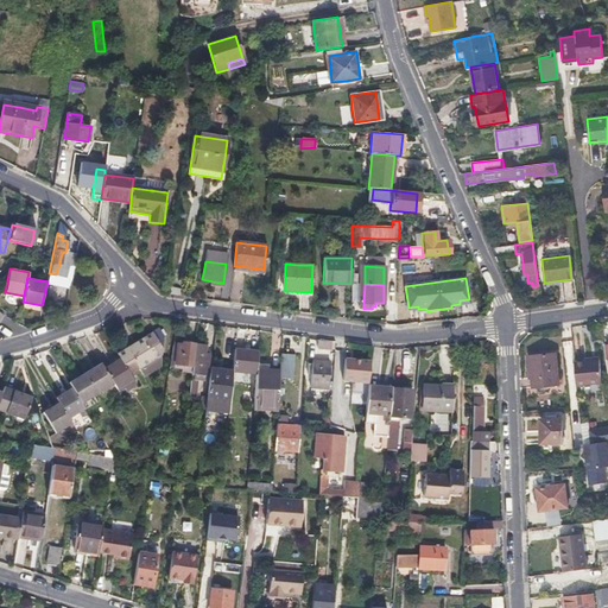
[(149,334),(141,337),(154,358),(160,354),(149,334)]
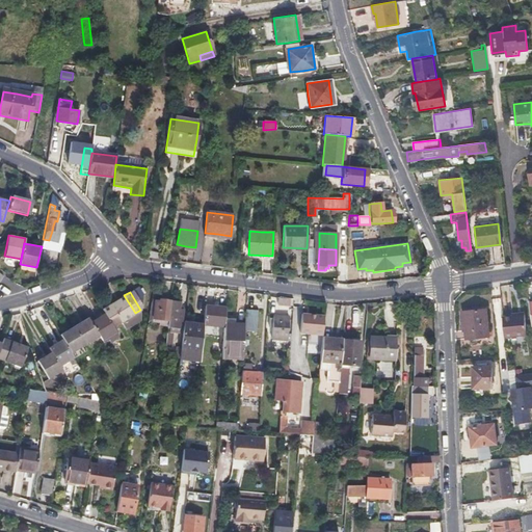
[(102,309),(104,313),(107,316),(110,314),(112,316),(115,314),(121,322),(127,318),(135,313),(124,295),(102,309)]
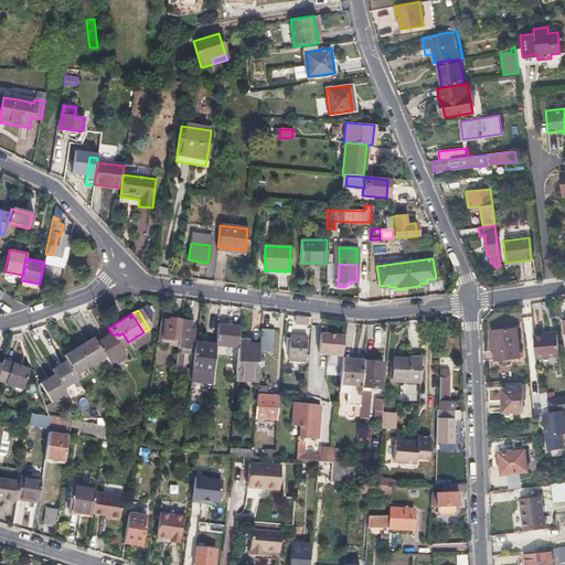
[(296,323),(307,326),(309,319),(298,316),(296,323)]
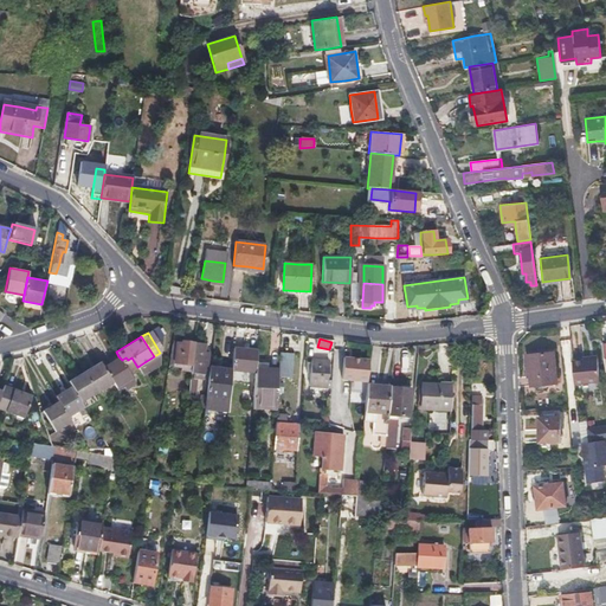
[(192,368),(194,342),(182,342),(182,343),(174,342),(169,366),(192,368)]
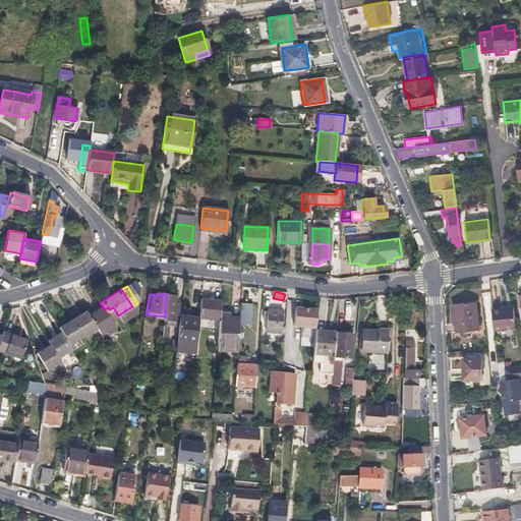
[(176,295),(167,294),(165,316),(164,321),(173,322),(176,295)]
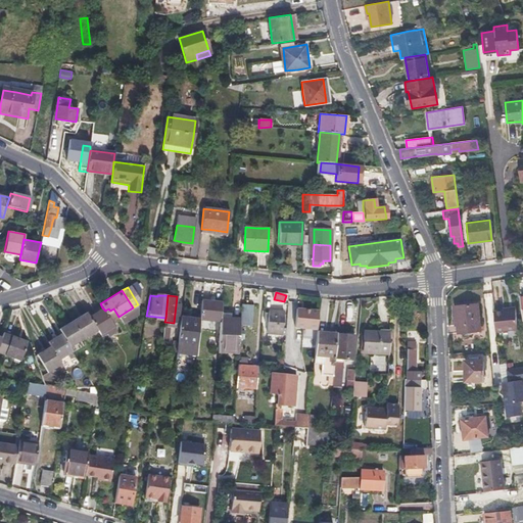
[(200,319),(221,321),(221,318),(223,301),(202,300),(200,319)]
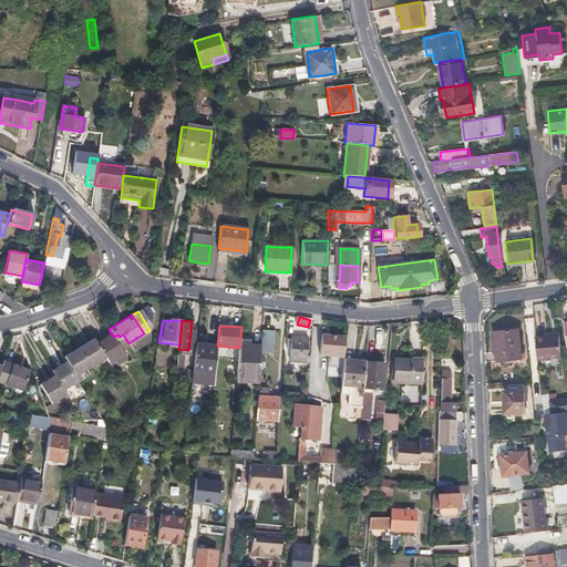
[(495,351),(495,356),(496,359),(518,359),(517,330),(496,331),(497,351),(495,351)]
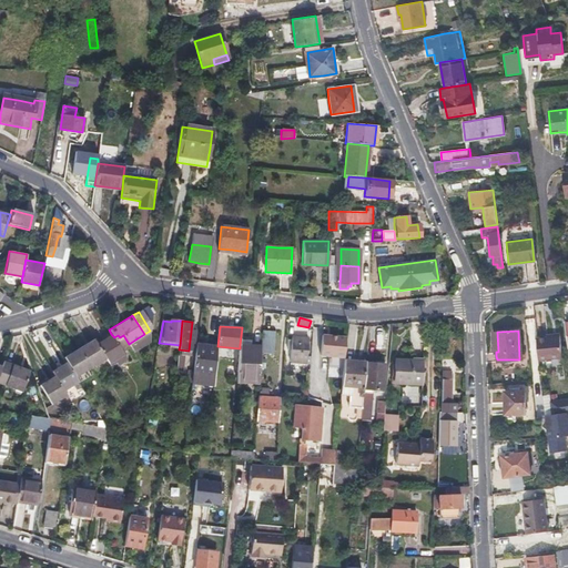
[(262,346),(266,347),(270,347),(272,332),(263,332),(262,346)]
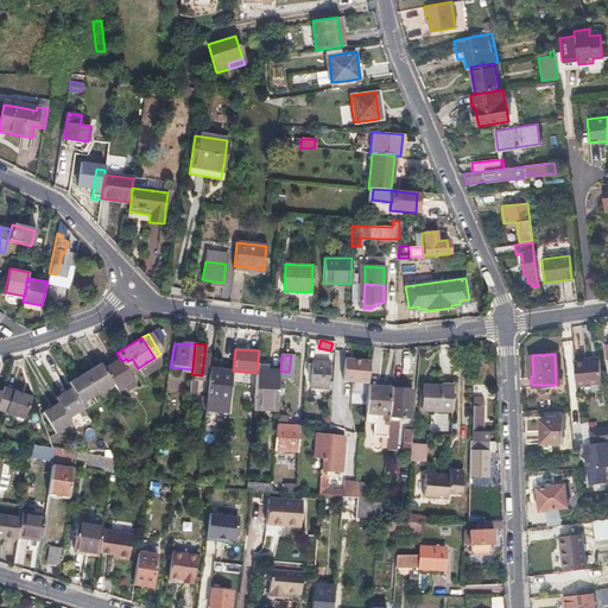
[(119,358),(103,367),(113,382),(115,388),(132,378),(130,373),(138,368),(132,359),(128,361),(126,359),(122,361),(119,358)]
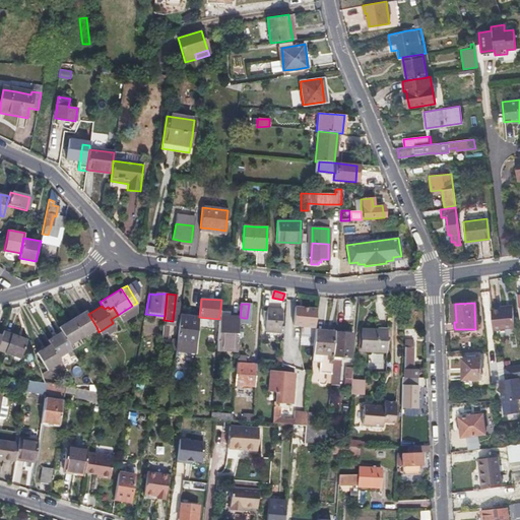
[(301,326),(315,327),(317,309),(294,307),(293,325),(301,326)]
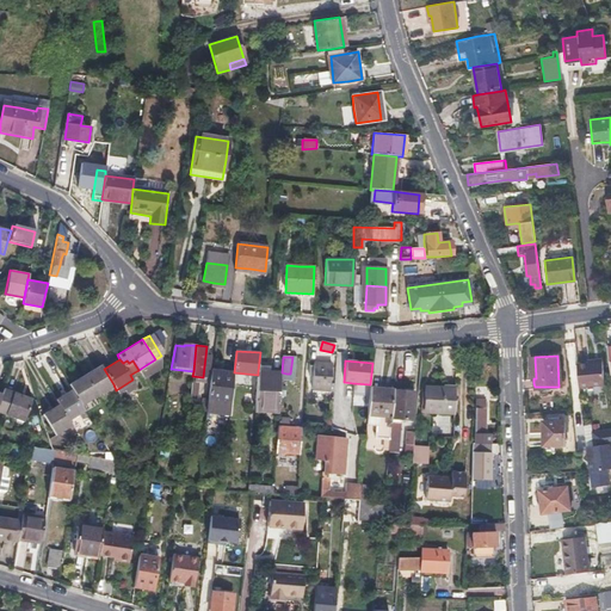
[(579,364),(580,376),(581,388),(606,384),(603,362),(590,363),(579,364)]
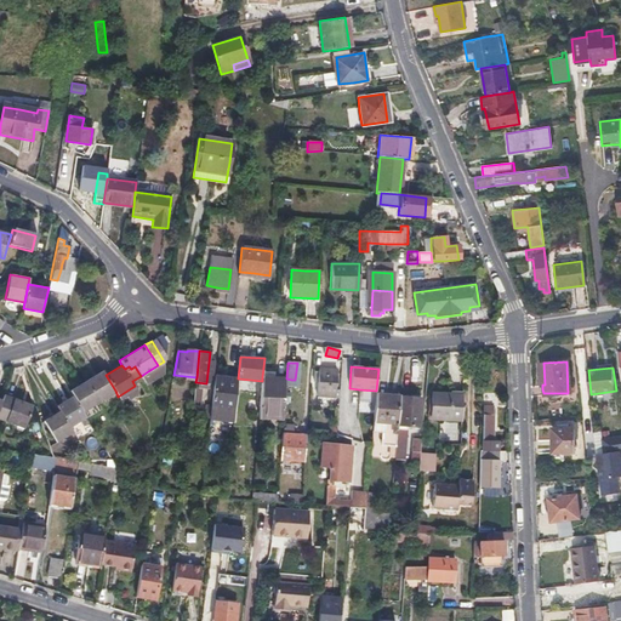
[(318,369),(317,381),(315,394),(335,396),(336,370),(318,369)]
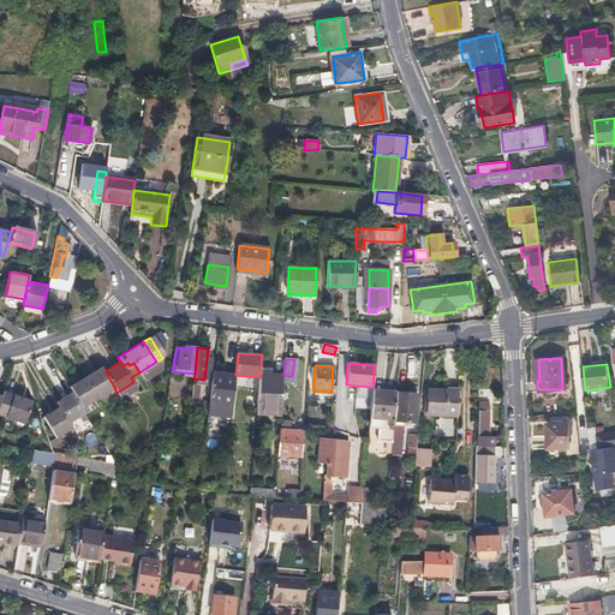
[(102,366),(85,376),(99,398),(114,387),(105,371),(102,366)]
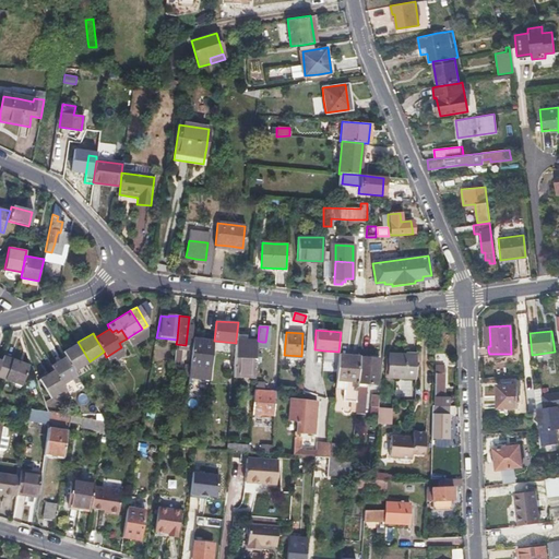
[(201,377),(201,372),(201,369),(211,370),(214,341),(193,339),(190,376),(201,377)]
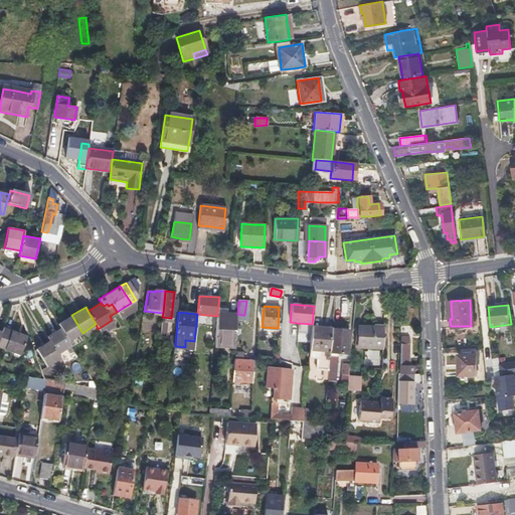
[(214,344),(224,345),(234,346),(237,314),(217,313),(217,316),(214,344)]
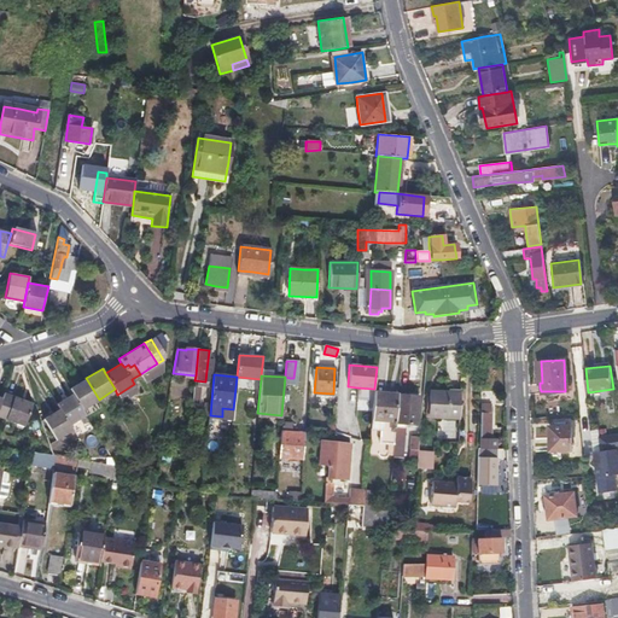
[(70,388),(73,392),(82,408),(99,400),(86,378),(70,388)]
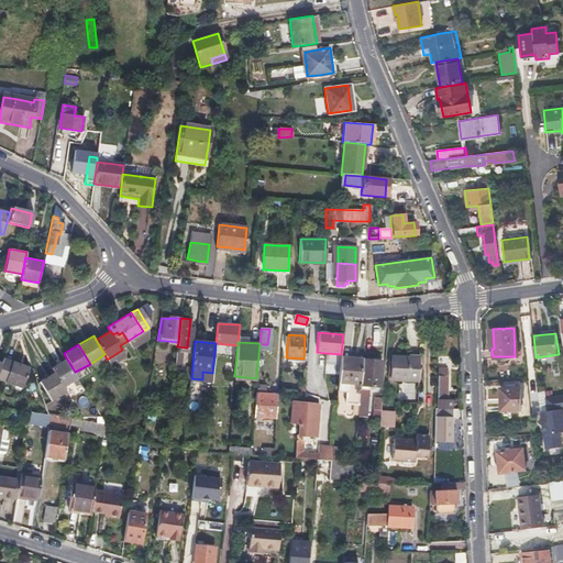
[(341,359),(341,354),(326,353),(324,363),(340,364),(341,359)]
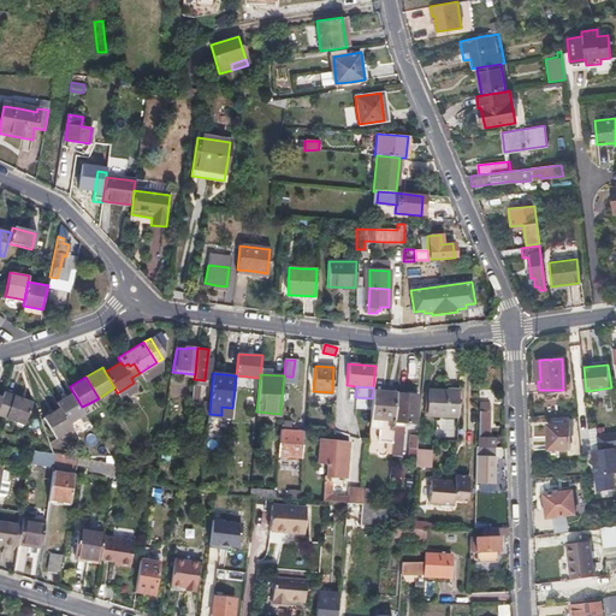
[(57,402),(59,407),(69,422),(84,412),(82,407),(72,391),(57,402)]
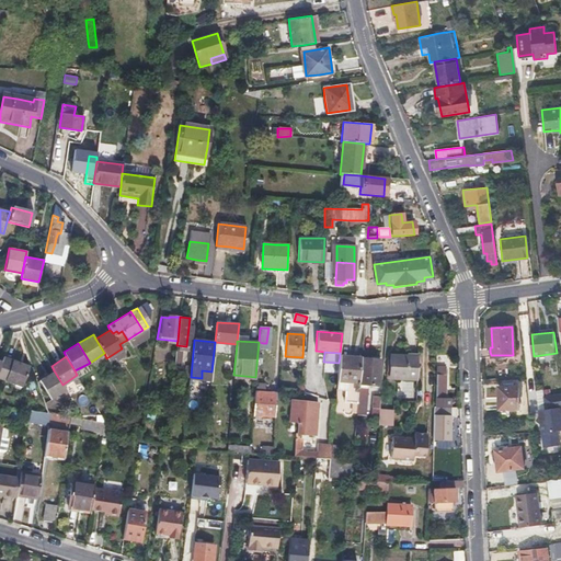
[(418,356),(404,356),(391,356),(390,379),(416,381),(418,356)]
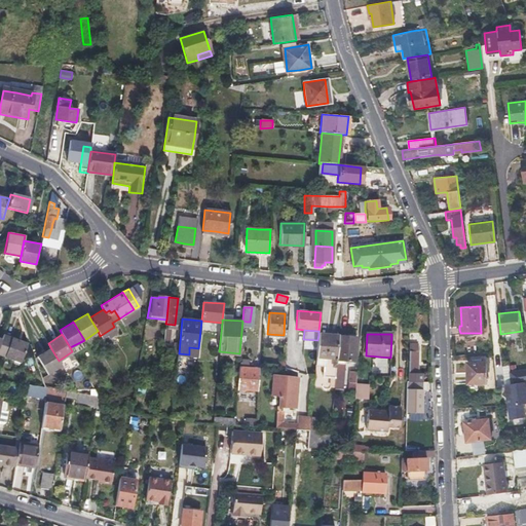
[(418,334),(408,334),(408,344),(409,344),(417,344),(418,344),(418,334)]
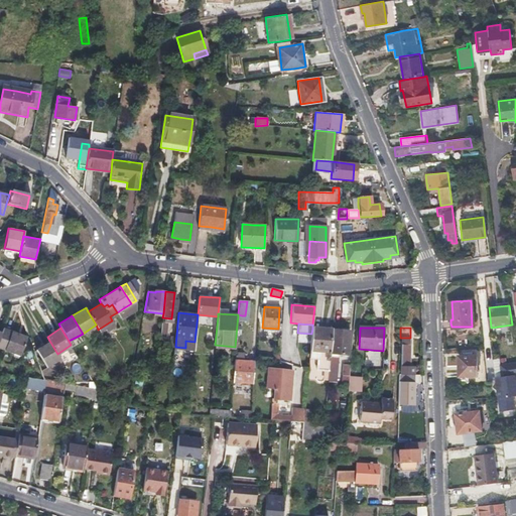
[(0,339),(7,342),(4,351),(19,356),(26,337),(3,329),(2,333),(0,336),(0,339)]
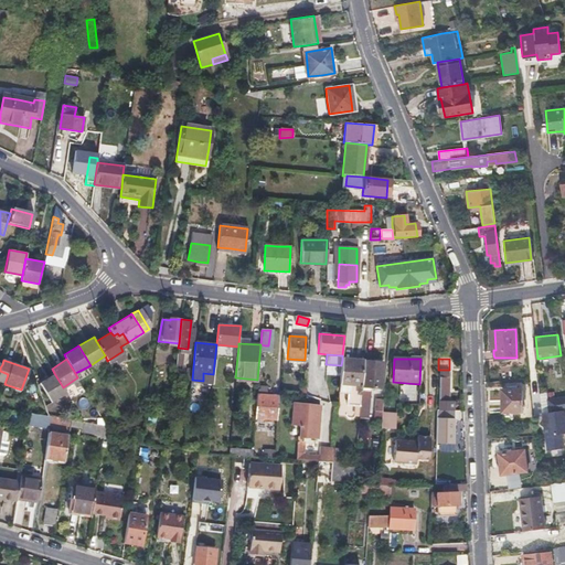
[(362,387),(364,361),(342,360),(341,365),(339,392),(347,393),(347,405),(360,407),(362,387)]
